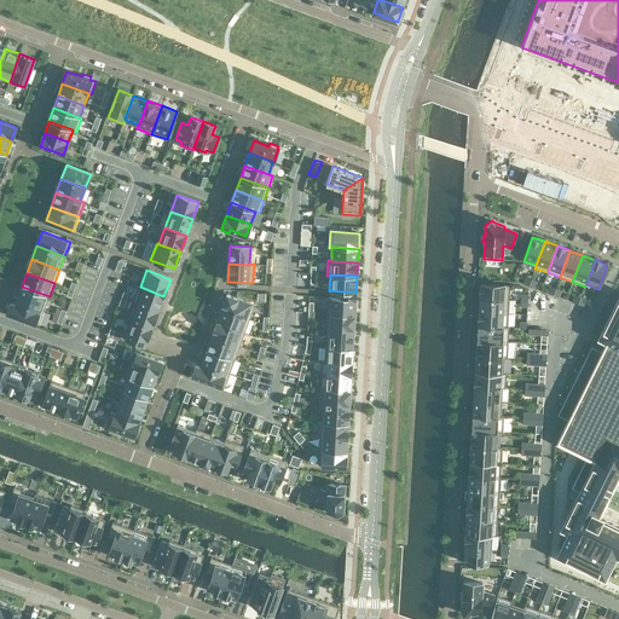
[(509,300),(510,285),(481,283),(481,285),(480,285),(480,293),(480,298),(509,300)]
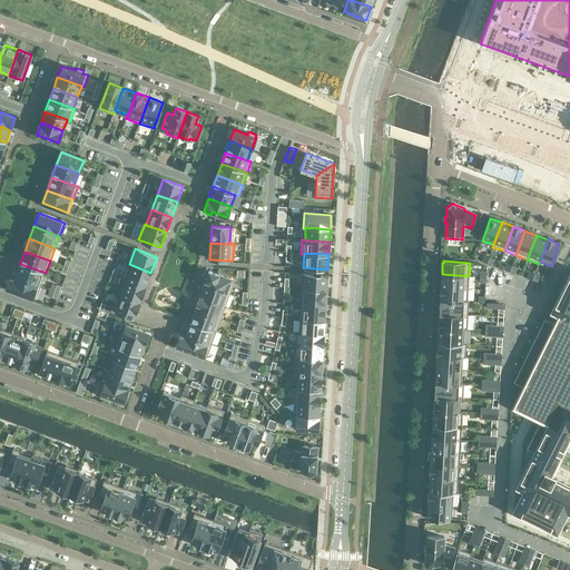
[(41,286),(46,273),(20,264),(16,276),(41,286)]
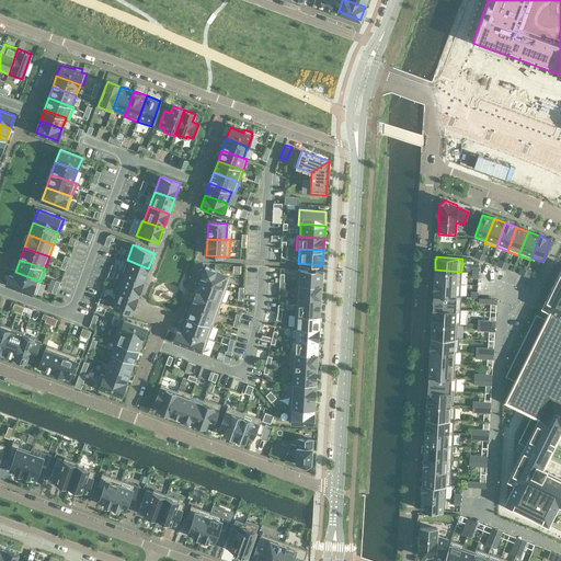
[(142,283),(148,268),(127,260),(122,275),(142,283)]
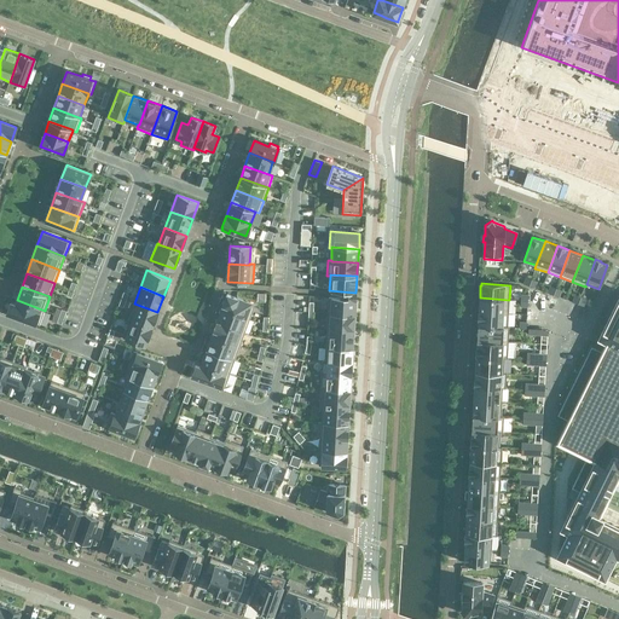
[(356,293),(341,291),(341,294),(341,298),(329,298),(328,313),(354,314),(356,299),(356,294),(356,293)]
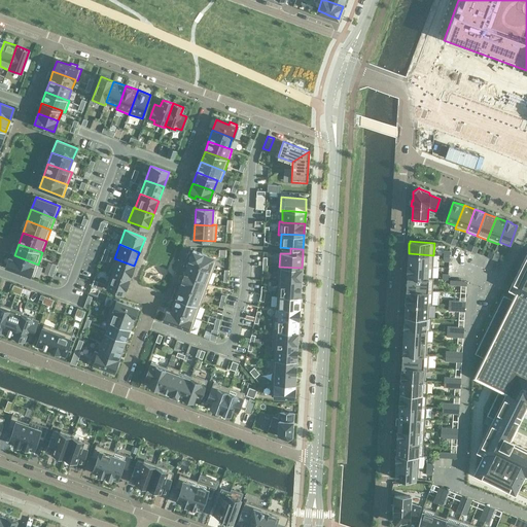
[(217,259),(202,253),(194,250),(189,262),(213,271),(217,259)]
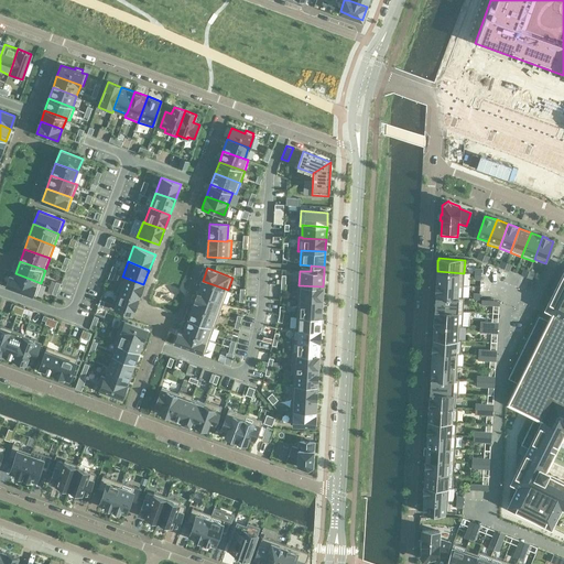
[(518,382),(507,402),(535,416),(522,444),(529,447),(511,481),(518,485),(508,506),(551,528),(561,507),(563,508),(563,479),(548,472),(554,457),(552,456),(563,431),(563,270),(546,306),(553,310),(548,321),(539,316),(509,378),(518,382)]
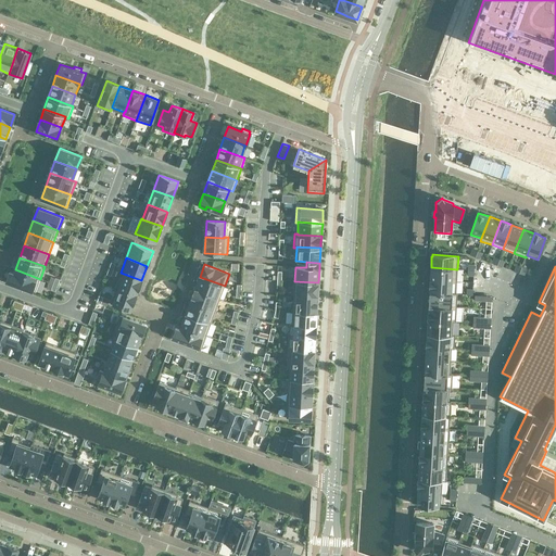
[(457,282),(457,269),(431,267),(431,280),(431,281),(457,282)]
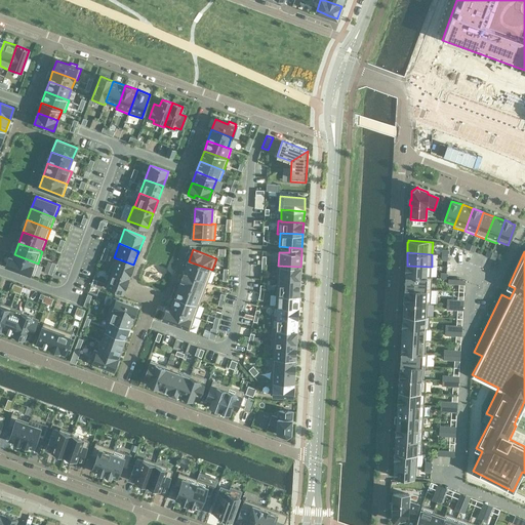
[(33,275),(38,264),(14,254),(12,257),(9,256),(6,266),(33,275)]
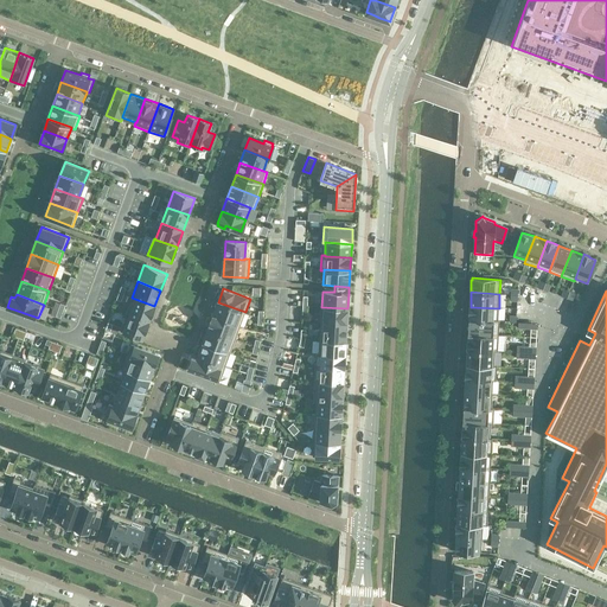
[(148,323),(154,306),(132,298),(126,314),(128,315),(128,314),(148,323)]
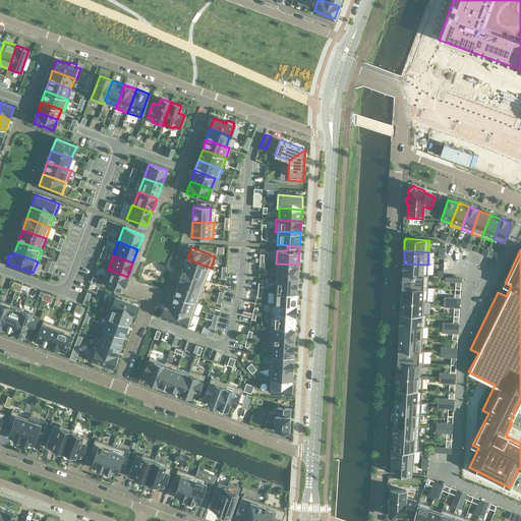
[(206,280),(211,268),(187,259),(182,271),(206,280)]
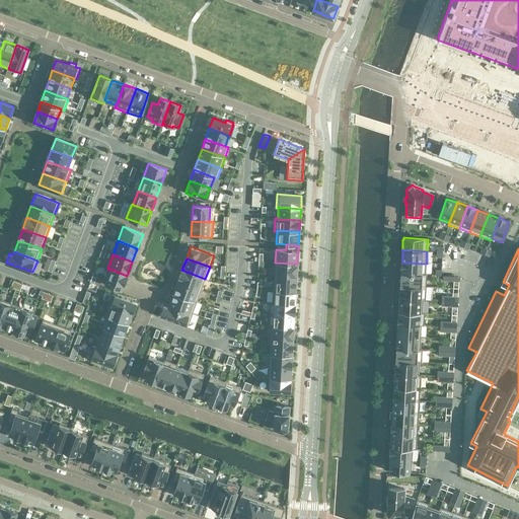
[(426,274),(427,264),(402,263),(402,262),(401,262),(401,268),(401,275),(427,276),(427,274),(426,274)]
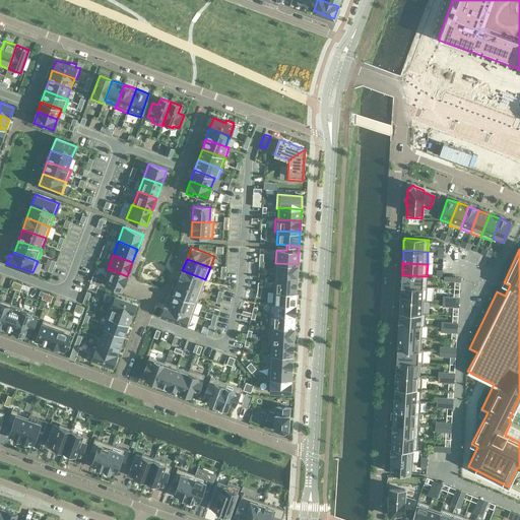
[(298,275),(298,264),(275,263),(274,280),(285,281),(286,274),(298,275)]
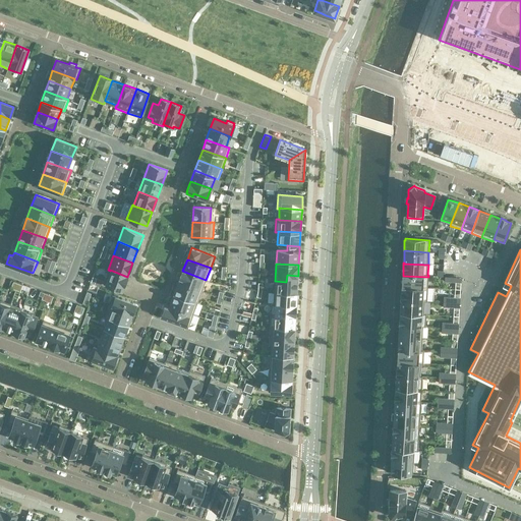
[(122,291),(127,277),(110,270),(110,271),(105,284),(122,291)]
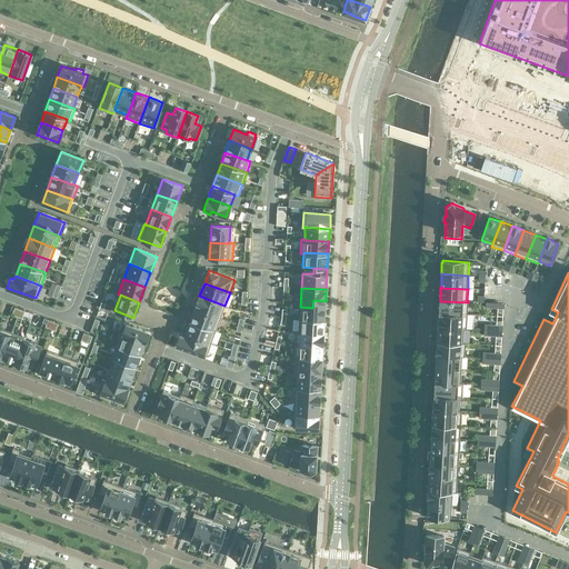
[(220,318),(225,306),(199,296),(195,309),(220,318)]
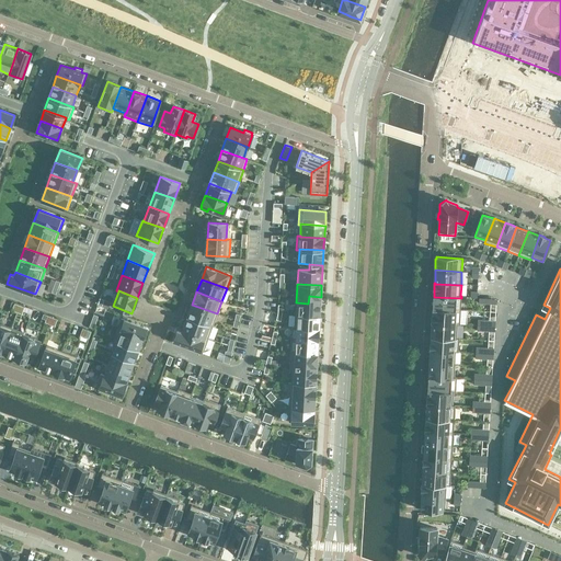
[(320,316),(321,297),(309,296),(308,304),(296,302),(295,315),(320,316)]
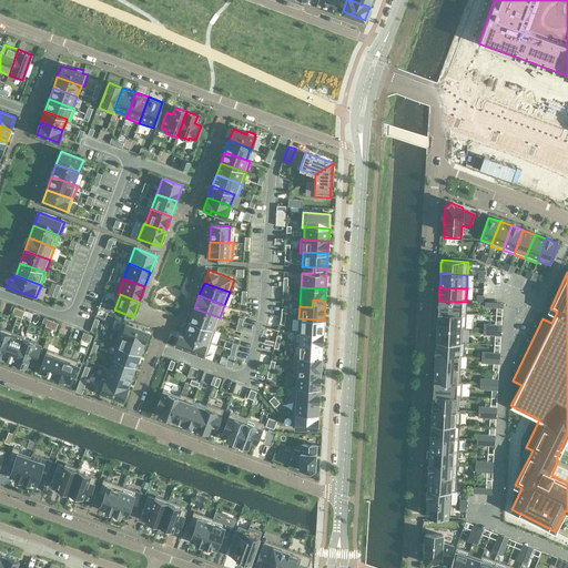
[(466,315),(467,302),(439,301),(438,314),(466,315)]
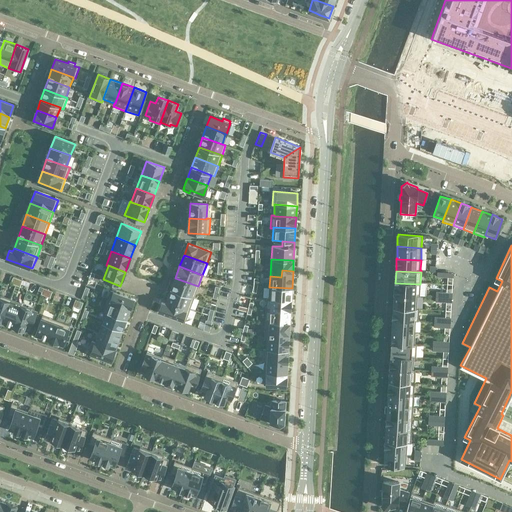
[(194,298),(198,286),(175,278),(171,289),(194,298)]
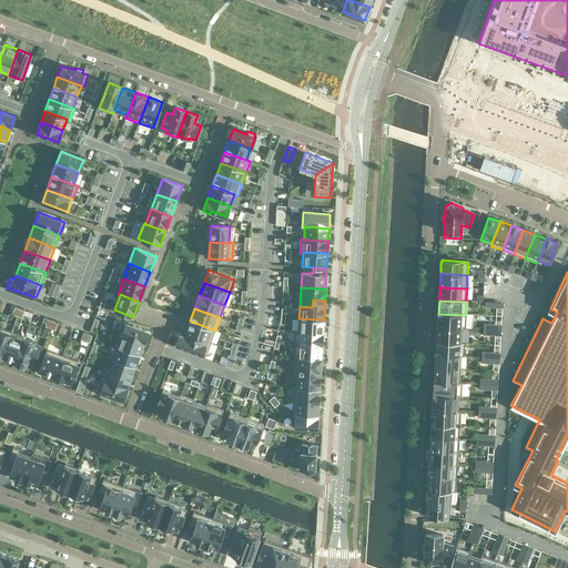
[(466,328),(466,315),(438,314),(438,318),(437,318),(437,326),(437,327),(463,328),(466,328)]
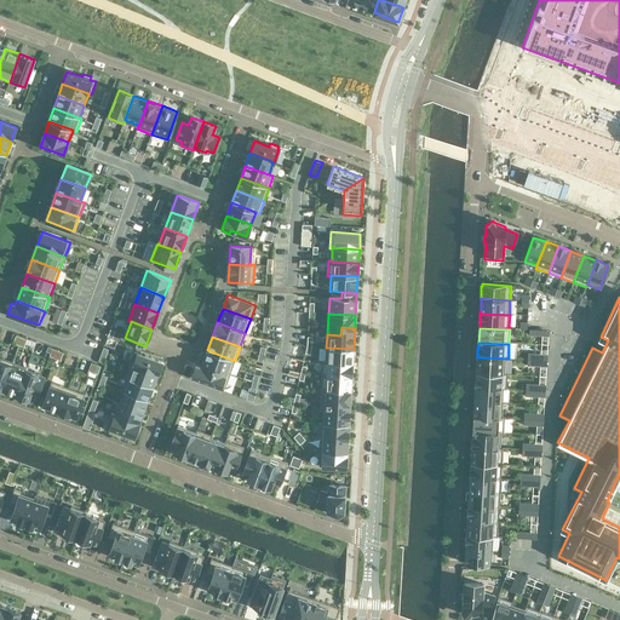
[(326,361),(352,362),(354,349),(326,348),(326,361)]
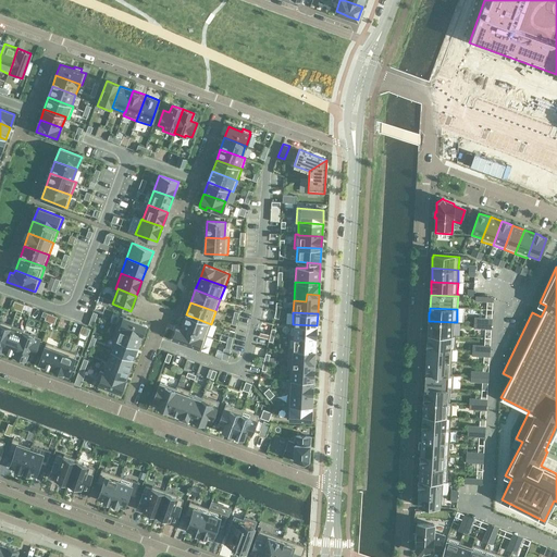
[(207,336),(211,324),(186,314),(182,326),(207,336)]
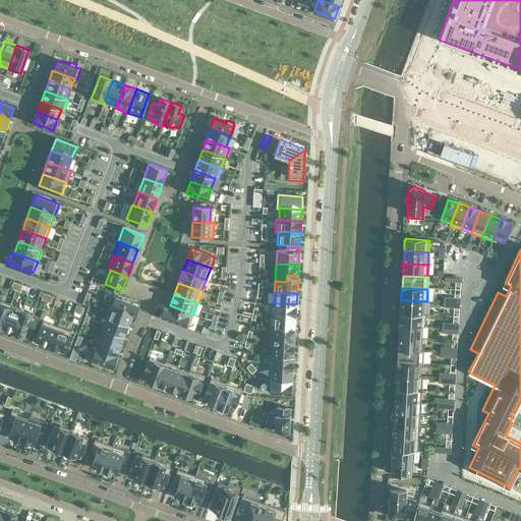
[(136,304),(112,295),(109,304),(109,306),(132,315),(136,304)]
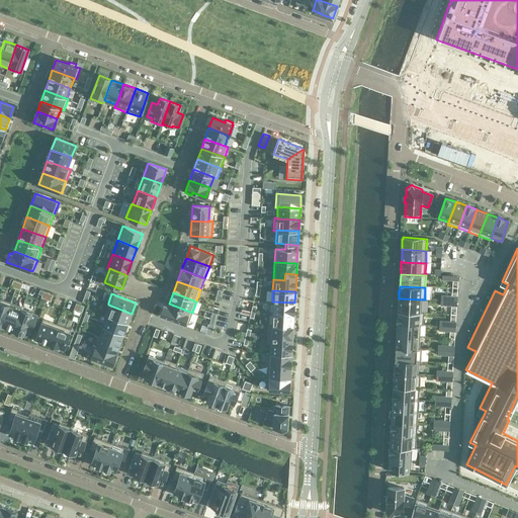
[(0,325),(2,326),(10,303),(0,298),(0,325)]
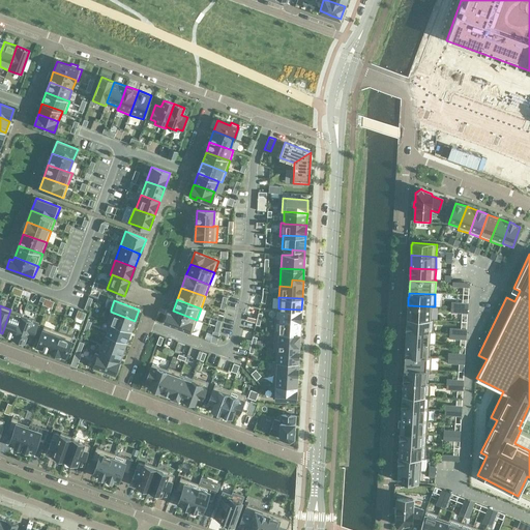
[(431,319),(432,306),(408,305),(408,318),(431,319)]
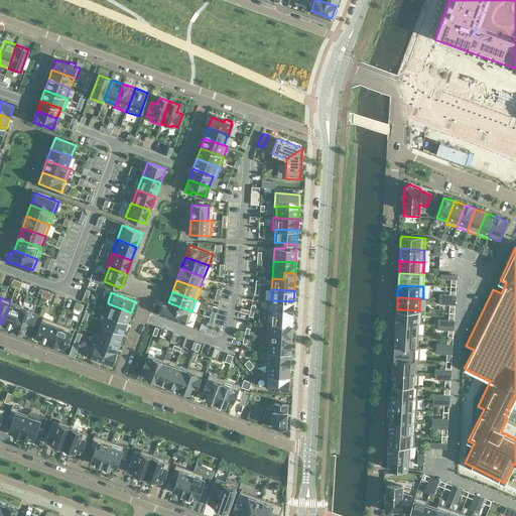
[(293,307),(293,301),(271,300),(268,300),(268,312),(292,313),(293,307)]
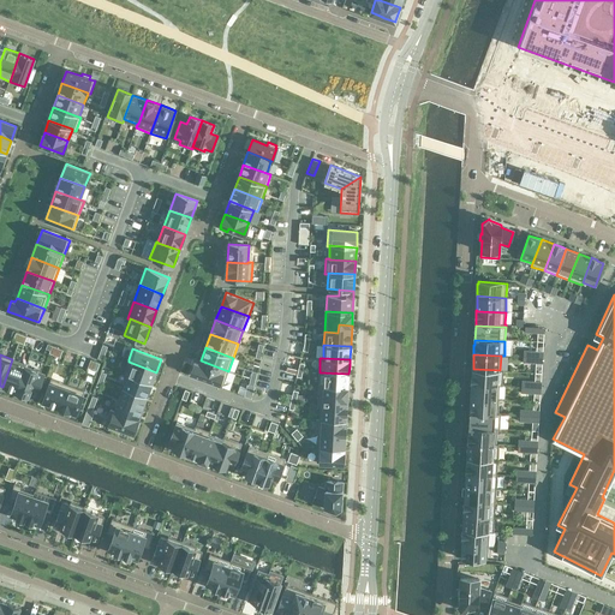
[(27,366),(28,364),(13,359),(12,359),(3,387),(17,392),(27,366)]
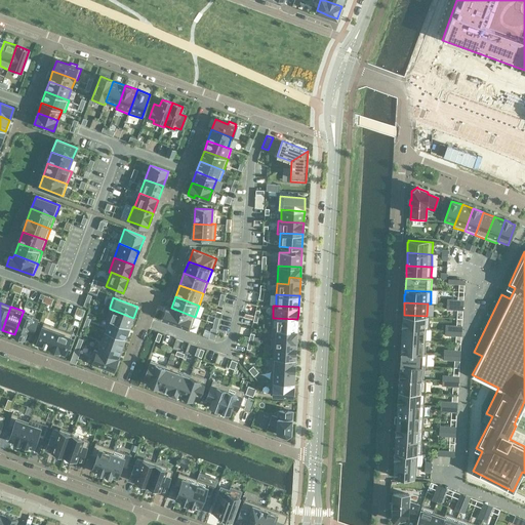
[(191,328),(195,317),(171,308),(170,312),(166,310),(163,319),(191,328)]
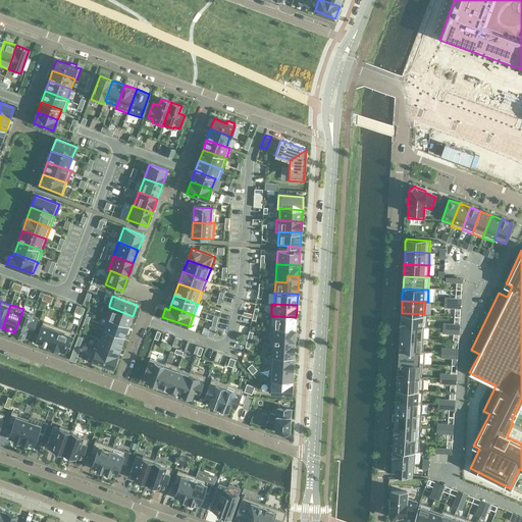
[(133,316),(109,307),(105,318),(108,319),(128,326),(133,316)]
